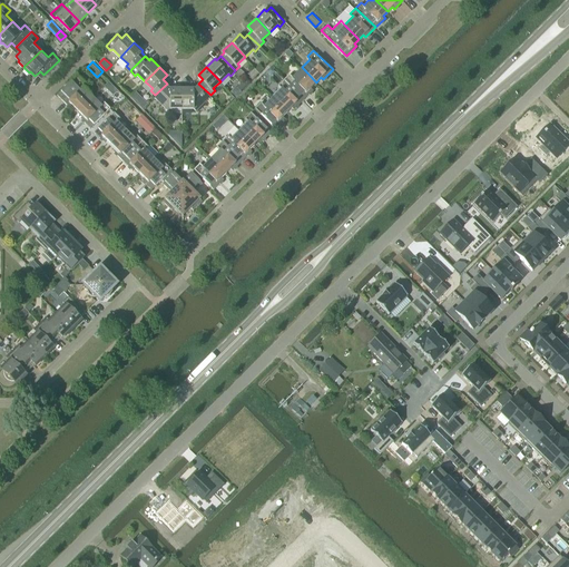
[(312,86),(316,82),(302,67),(293,76),(290,72),(284,78),(304,98),(314,88),(312,86)]
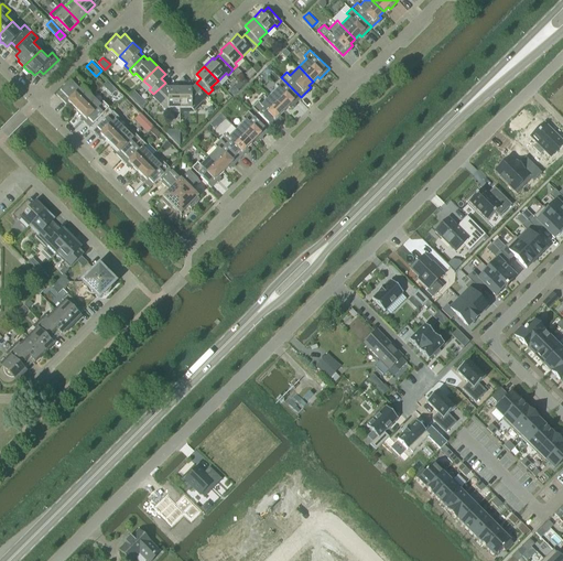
[(78,108),(93,94),(84,86),(87,83),(77,73),(57,92),(72,106),(74,104),(78,108)]
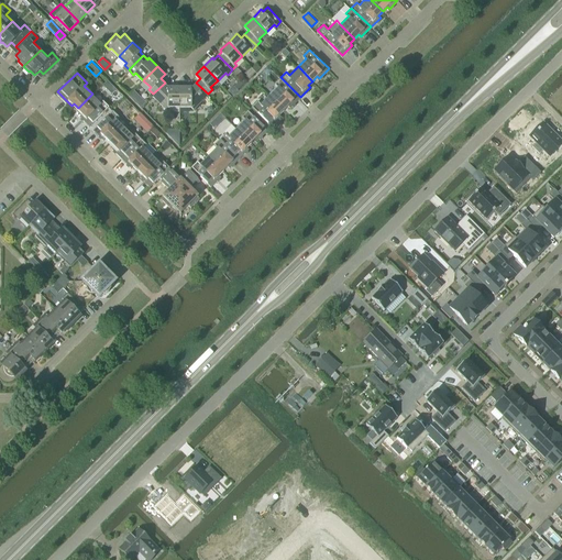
[(112,77),(117,81),(121,77),(116,73),(112,77)]
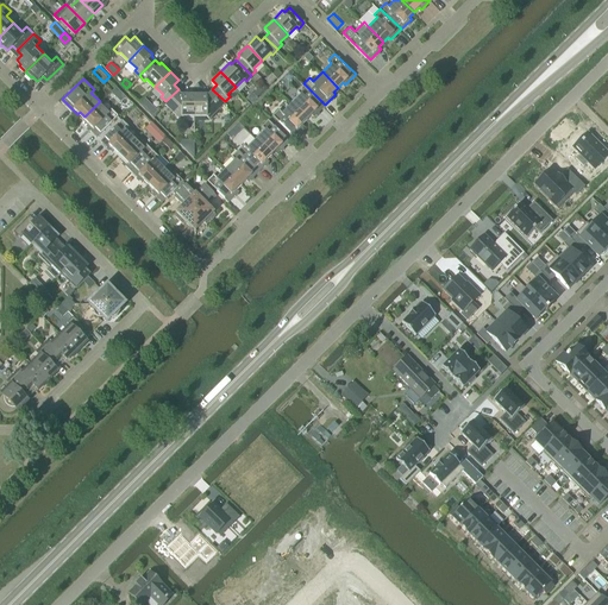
[(314,115),(325,105),(304,83),(298,89),(301,93),(292,101),(307,118),(312,113),(314,115)]
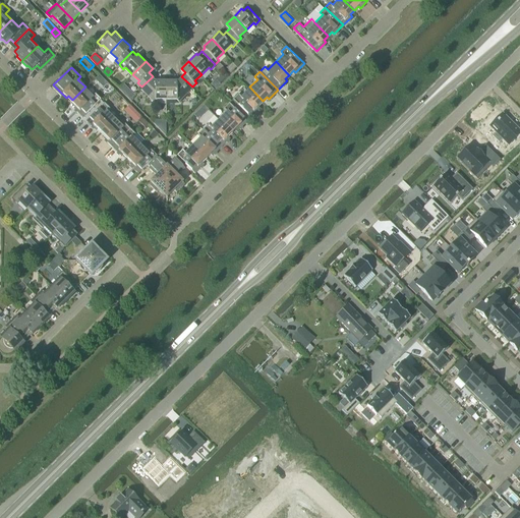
[(102,74),(100,72),(96,76),(100,80),(104,76),(102,74)]
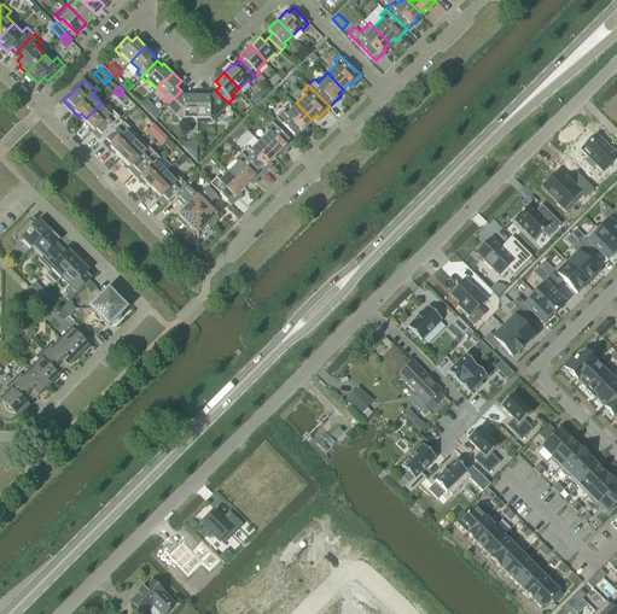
[(198,116),(198,94),(185,94),(181,91),(168,103),(182,118),(185,116),(198,116)]
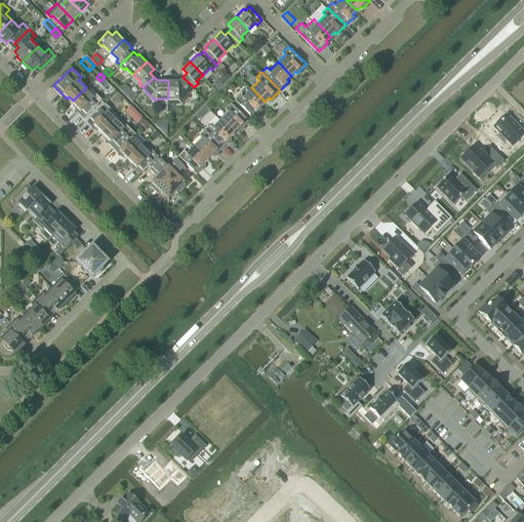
[(180,101),(194,87),(183,77),(179,80),(168,80),(168,98),(179,98),(180,101)]
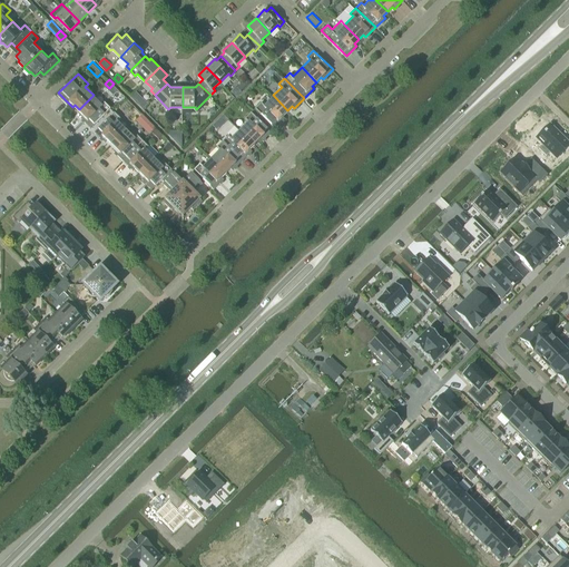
[(236,95),(242,89),(236,85),(232,90),(236,95)]
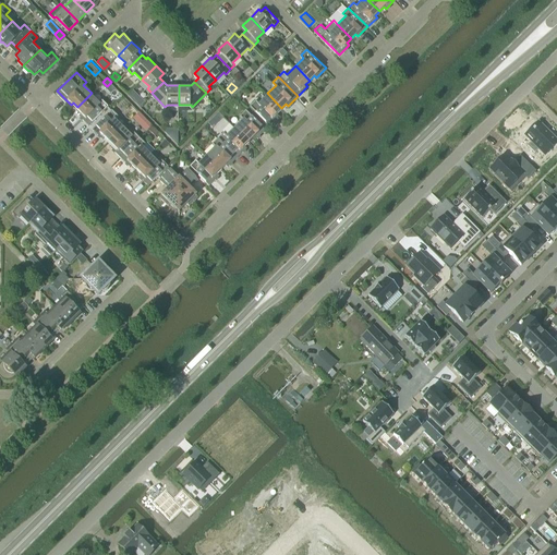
[(92,93),(77,107),(82,111),(80,113),(89,123),(109,105),(103,98),(100,101),(92,93)]
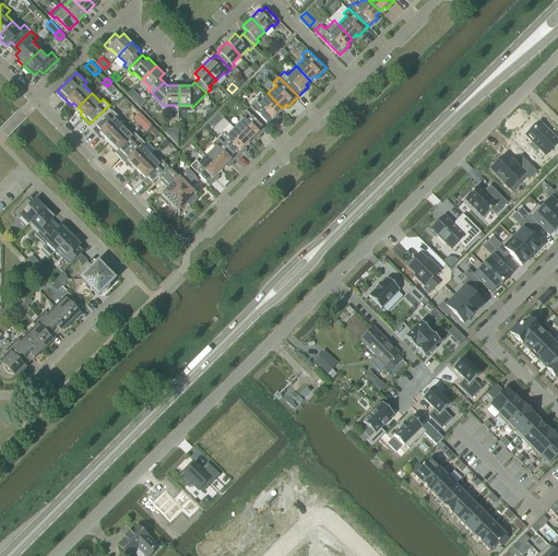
[(277,113),(282,108),(268,93),(259,102),(257,98),(250,105),(270,125),(280,115),(277,113)]
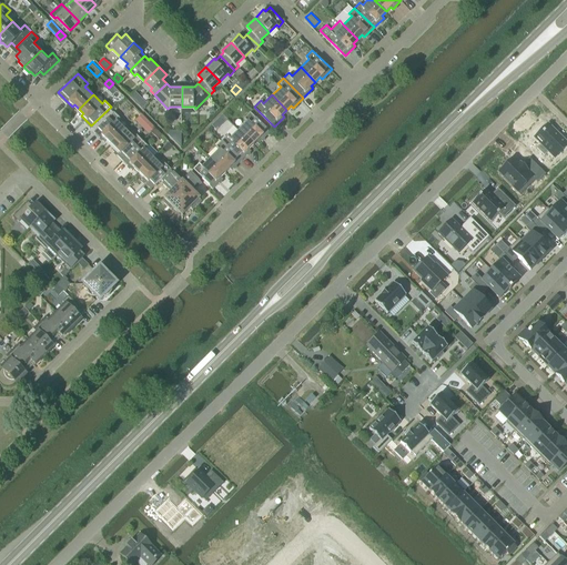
[(148,101),(142,96),(137,101),(142,107),(148,101)]
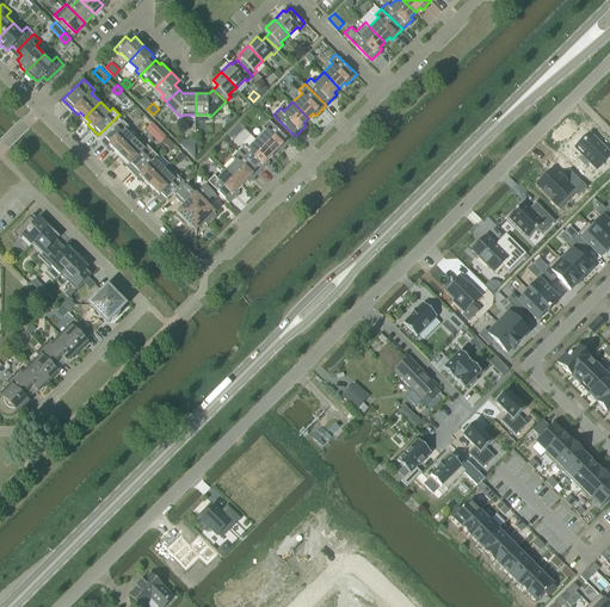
[(119,153),(135,137),(127,128),(129,125),(123,118),(102,140),(112,150),(115,148),(119,153)]
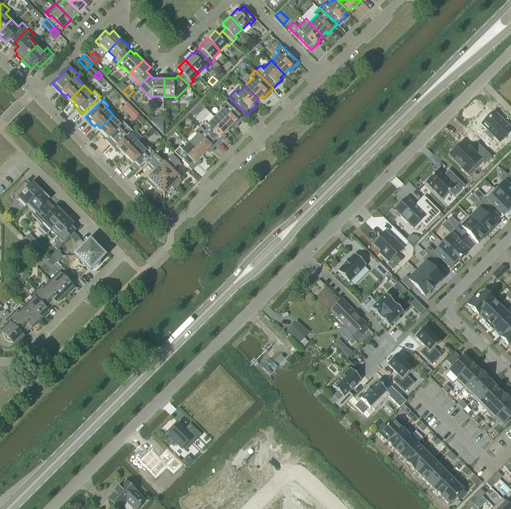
[(215,115),(229,128),(233,124),(235,126),(244,117),(226,99),(221,105),(223,107),(215,115)]
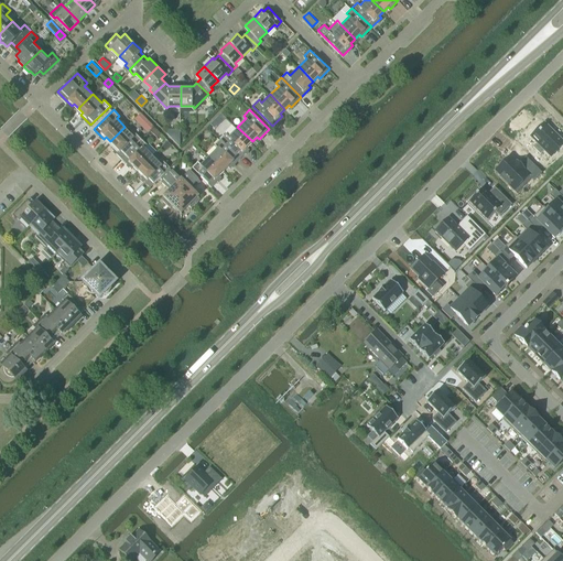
[(141,110),(134,117),(149,131),(154,125),(141,110)]
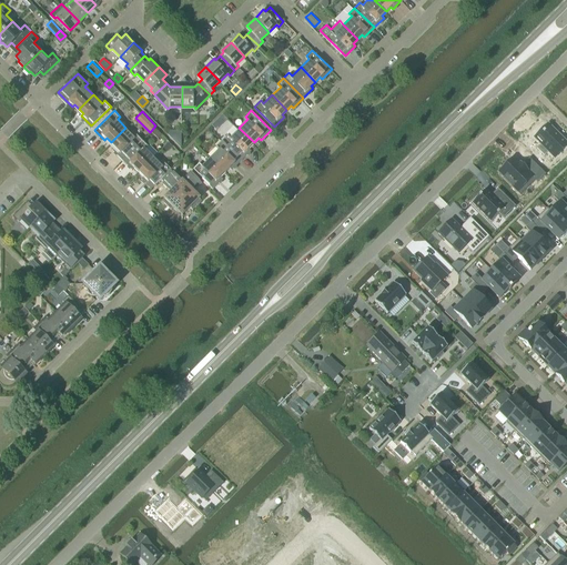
[(566,140),(548,122),(536,135),(542,142),(538,145),(546,152),(549,149),(556,155),(566,142),(566,140)]
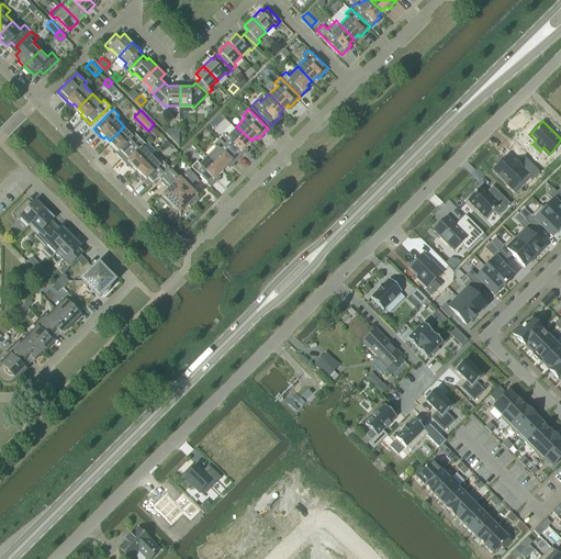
[(157,134),(160,131),(154,125),(150,129),(157,134)]
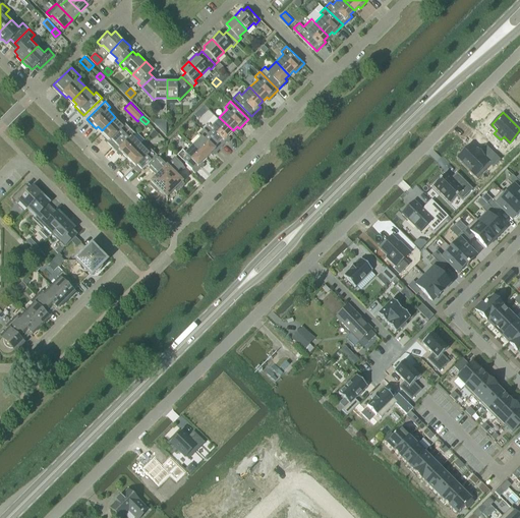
[(113,146),(131,127),(126,122),(123,124),(115,117),(102,130),(106,134),(104,136),(113,146)]
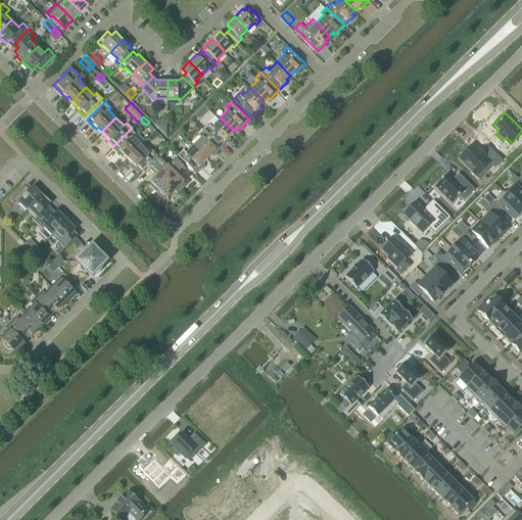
[(230,135),(234,131),(220,117),(212,126),(209,123),(204,128),(223,146),(232,137),(230,135)]
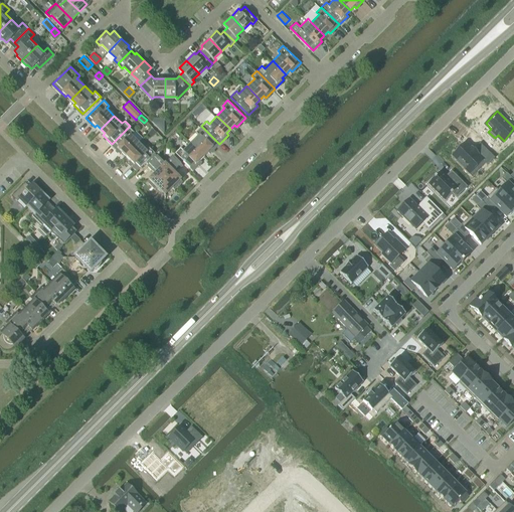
[(126,154),(140,141),(132,134),(135,131),(130,126),(112,144),(120,152),(122,150),(126,154)]
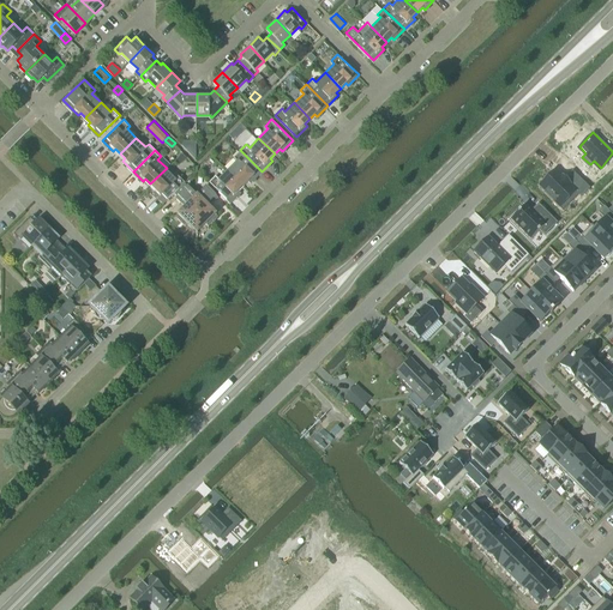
[(251,182),(262,171),(240,150),(234,156),(238,159),(228,168),(244,185),(248,180),(251,182)]
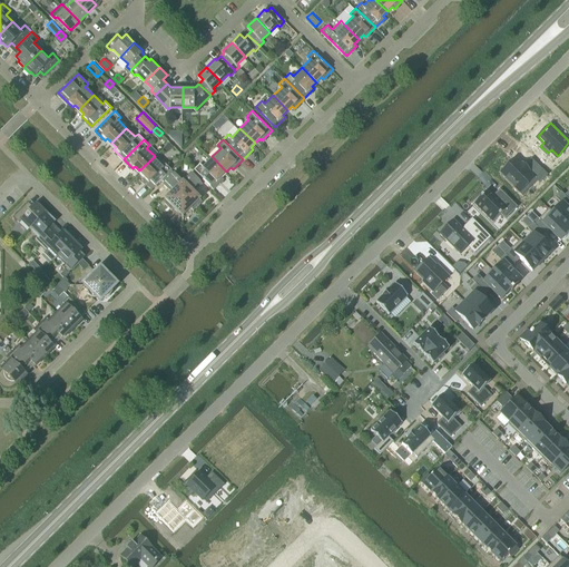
[(174,145),(169,142),(164,147),(167,152),(174,145)]
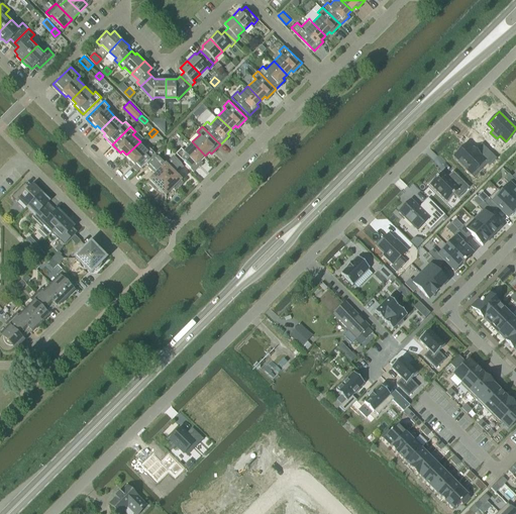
[(469,140),(454,156),(475,176),(488,162),(490,164),(496,157),(482,142),(477,146),(479,148),(478,150),(469,140)]
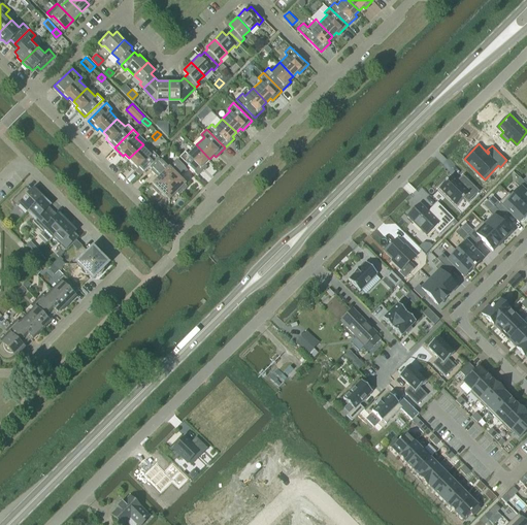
[(140,173),(151,164),(159,156),(154,150),(151,153),(143,144),(129,158),(133,162),(131,164),(140,173)]
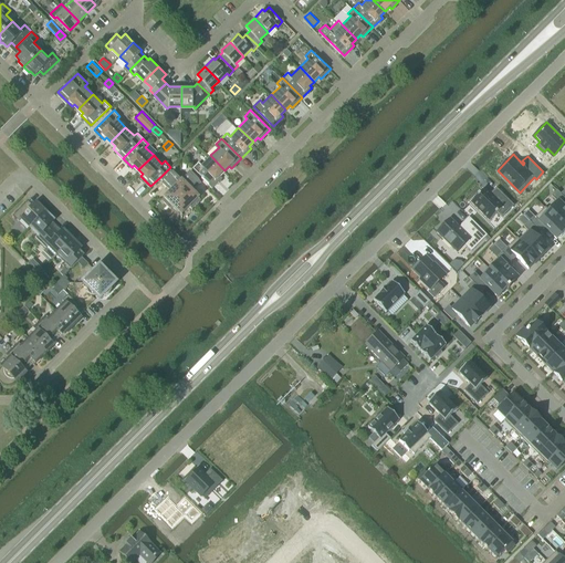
[(220,175),(225,170),(210,155),(202,164),(199,160),(194,167),(212,187),(222,177),(220,175)]
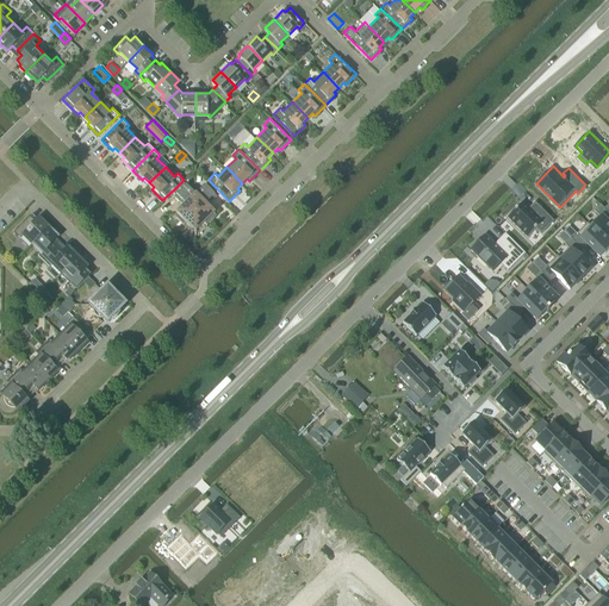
[(196,226),(196,192),(186,182),(184,180),(174,189),(176,192),(174,194),(180,200),(182,198),(186,201),(175,213),(185,223),(187,220),(190,223),(192,224),(193,225),(196,226)]
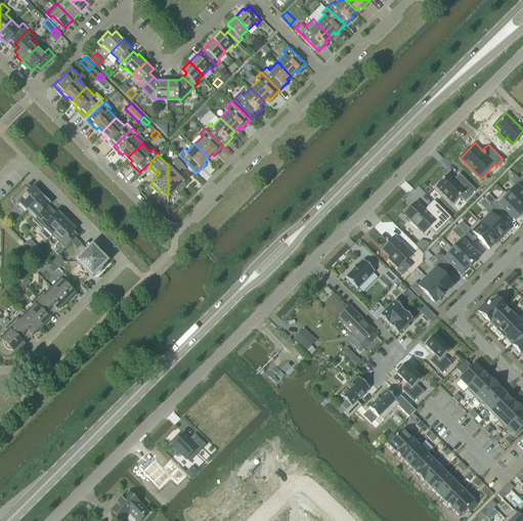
[(168,165),(168,194),(169,194),(170,193),(172,192),(173,191),(176,189),(178,191),(186,183),(177,173),(180,170),(182,172),(186,167),(176,157),(168,165)]
